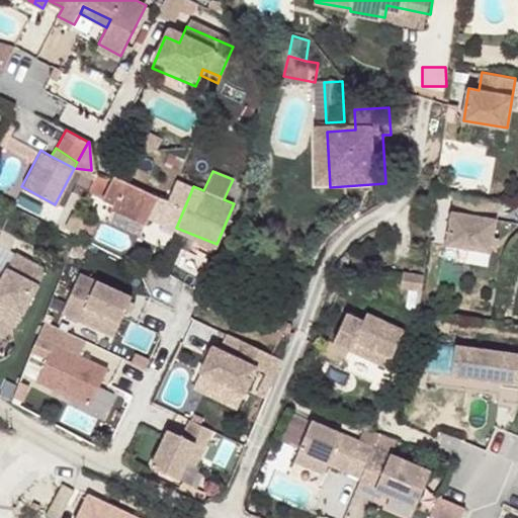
[(165,197),(110,173),(106,180),(99,197),(111,201),(109,207),(145,223),(148,216),(176,228),(193,186),(175,178),(165,197)]
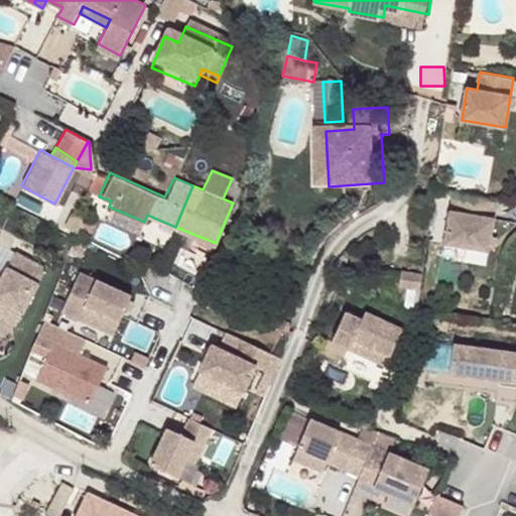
[(452,192),(443,242),(487,249),(495,200),(452,192)]
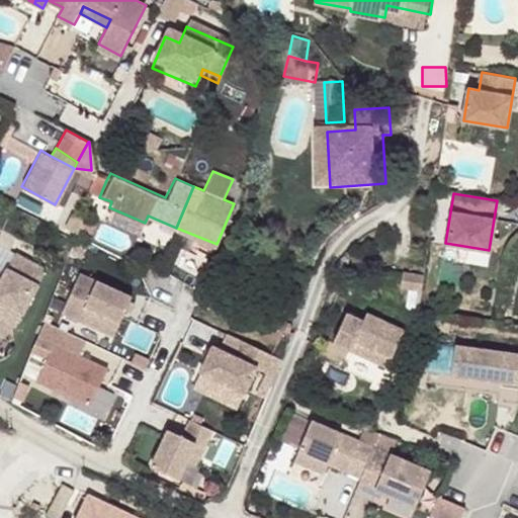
[(86,244),(74,238),(68,252),(80,257),(86,244)]
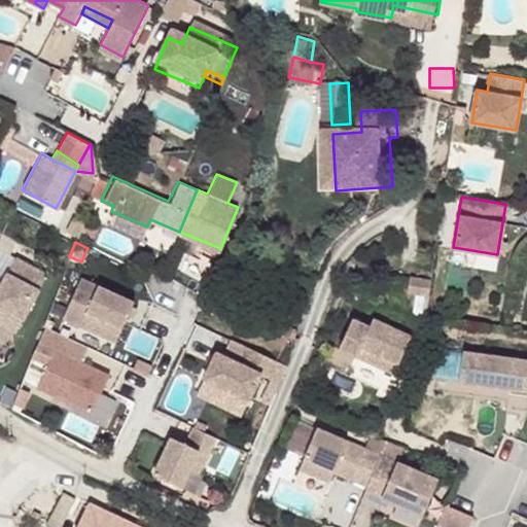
[(0,246),(0,320),(25,332),(54,273),(0,246)]
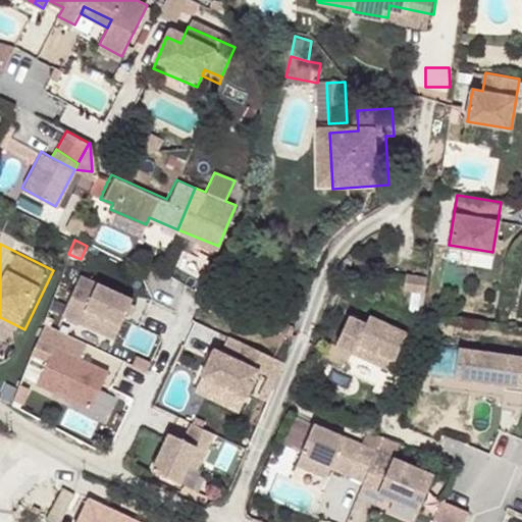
[(178,247),(167,272),(184,282),(195,289),(209,262),(178,247)]
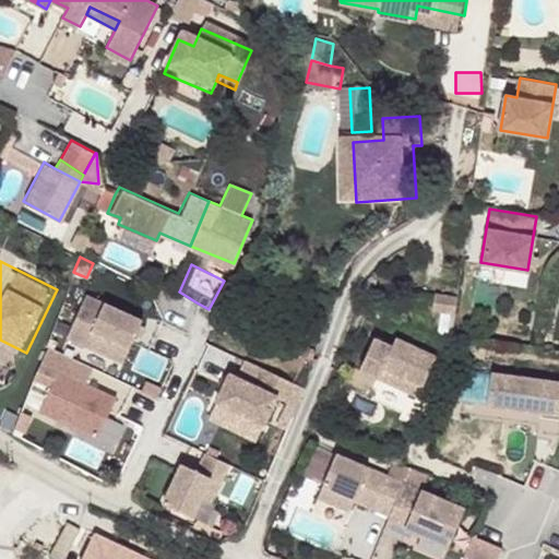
[(453,297),(428,293),(425,308),(450,314),(453,297)]
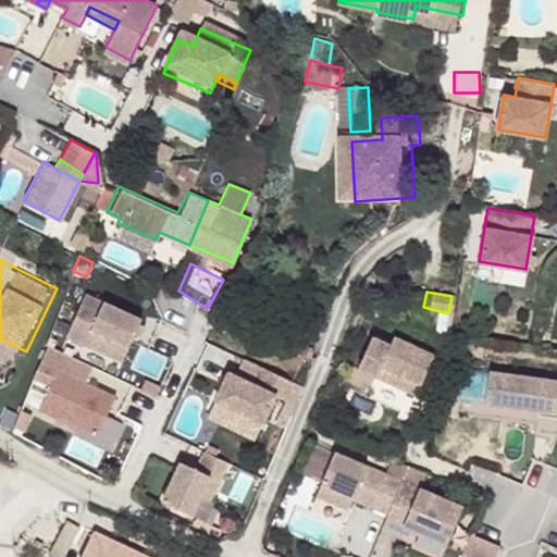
[(82,294),(63,336),(119,361),(137,320),(82,294)]
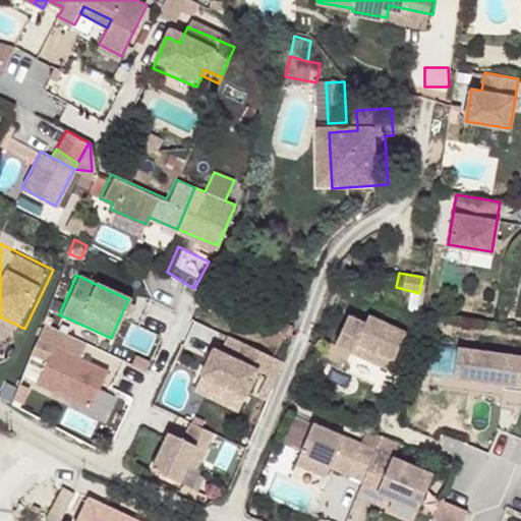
[(359,319),(343,311),(330,340),(384,365),(401,329),(363,311),(359,319)]
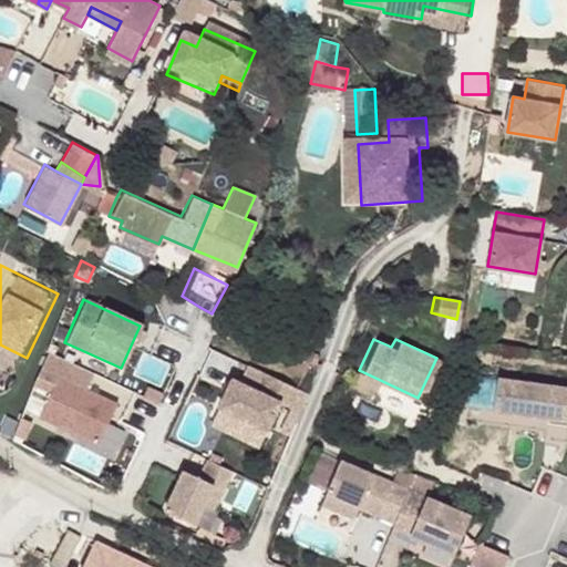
[(296,388),(258,370),(250,388),(226,377),(214,404),(261,428),(275,401),(287,406),(296,388)]
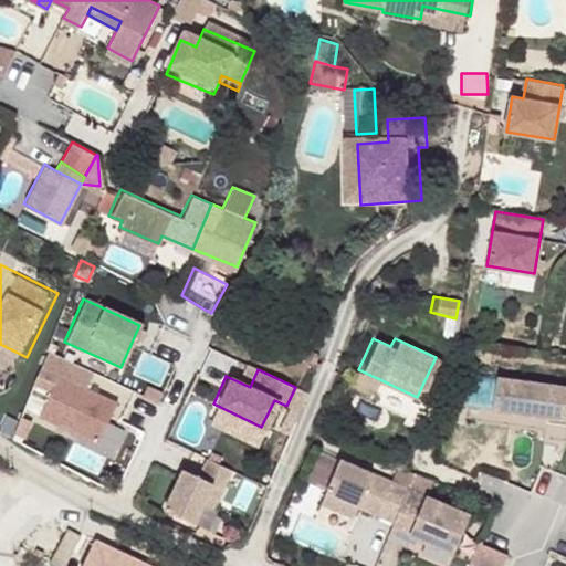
[(544,381),(491,374),(485,405),(540,412),(544,381)]
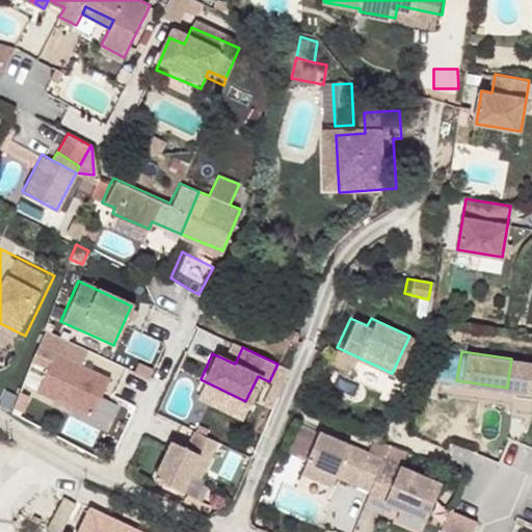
[(53,353),(35,392),(90,417),(107,378),(53,353)]
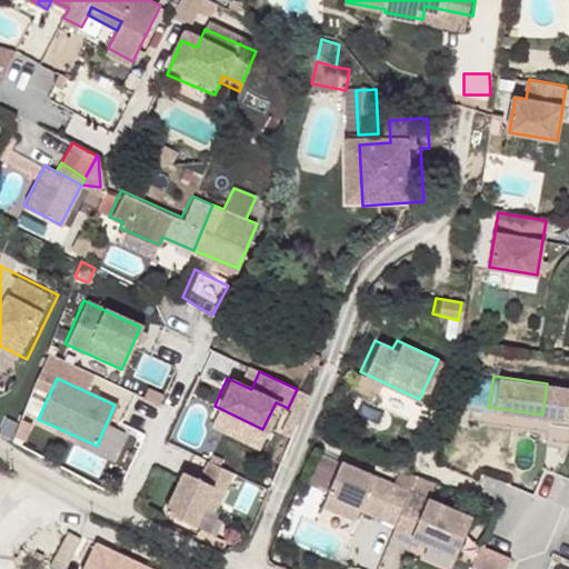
[(231,466),(208,452),(198,470),(183,461),(161,499),(190,516),(211,478),(221,483),(231,466)]
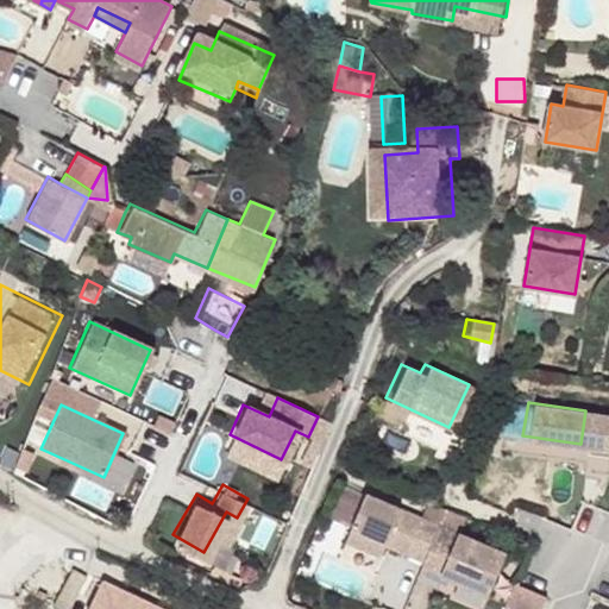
[(406,548),(420,513),(362,490),(344,538),(378,552),(383,540),(406,548)]
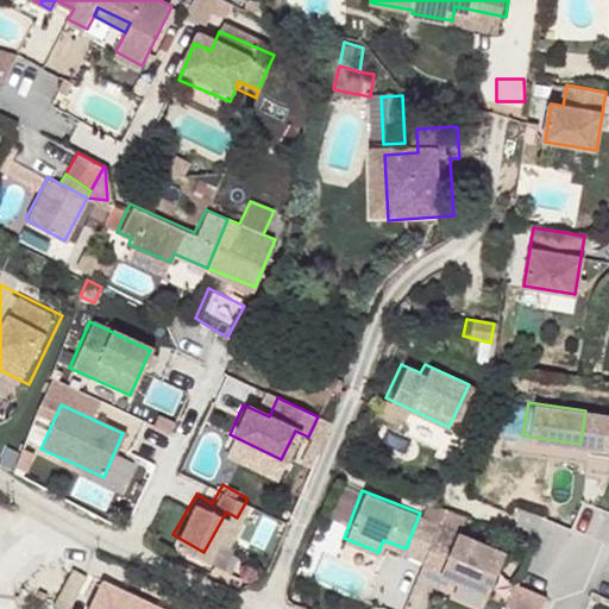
[(437,519),(418,566),(438,575),(440,570),(487,586),(503,545),(437,519)]
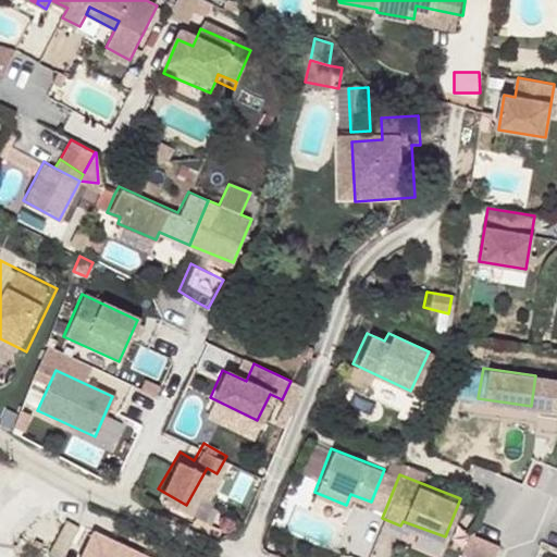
[(78,522),(57,556),(76,556),(93,530),(78,522)]
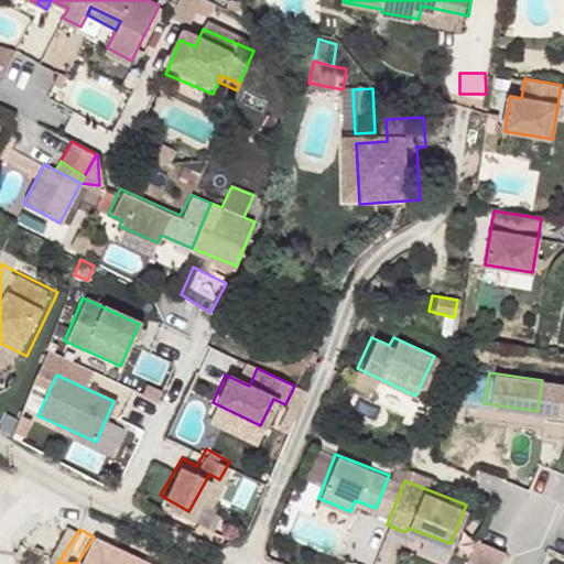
[(90,563),(169,563),(170,562),(101,537),(90,563)]
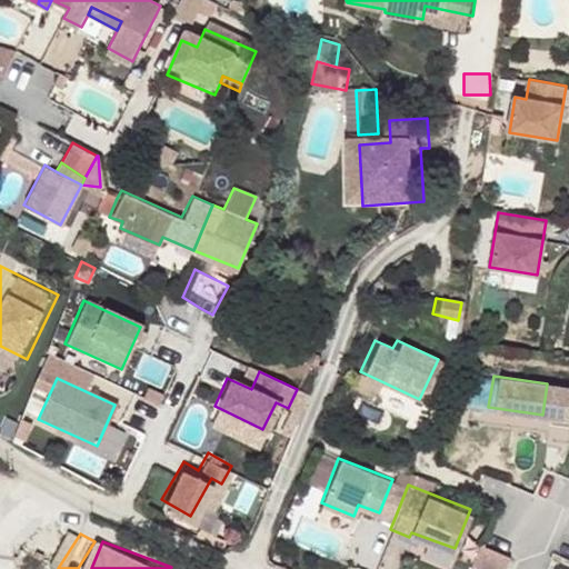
[(487,547),(479,567),(486,568),(510,568),(515,557),(487,547)]
